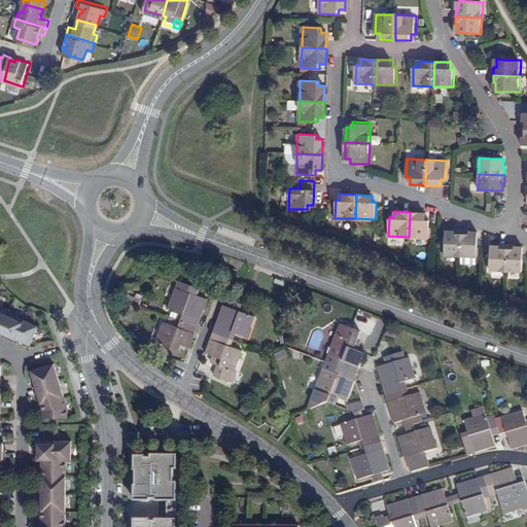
[(409,237),(428,238),(429,219),(425,219),(426,215),(426,213),(410,212),(409,237)]
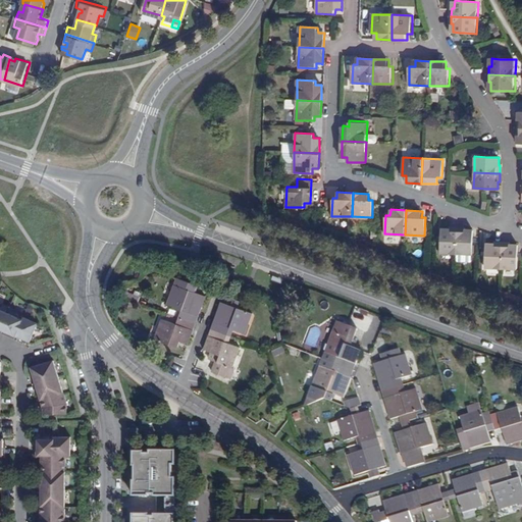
[(440,252),(457,252),(458,225),(450,225),(450,227),(441,227),(441,235),(441,239),(440,252)]
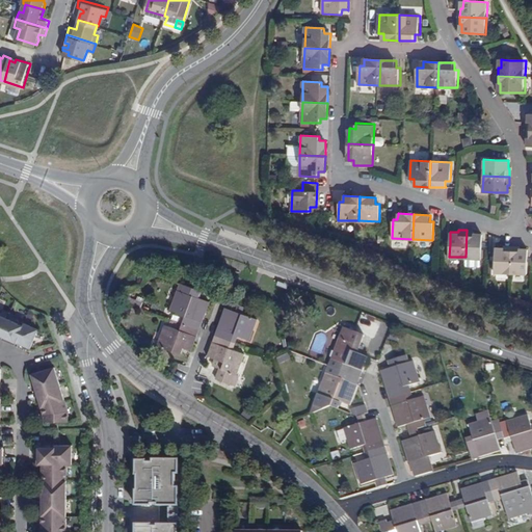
[(466,257),(482,257),(482,245),(482,241),(483,233),(475,233),(474,231),(467,230),(466,257)]
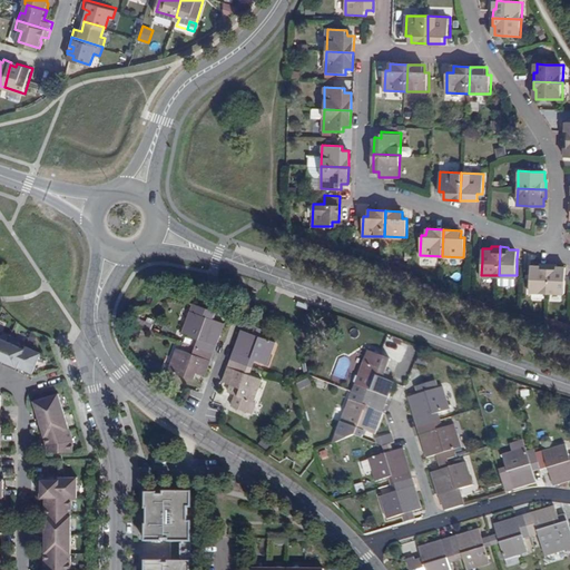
[(530,292),(547,292),(548,264),(539,264),(539,265),(530,265),(530,273),(530,277),(530,292)]
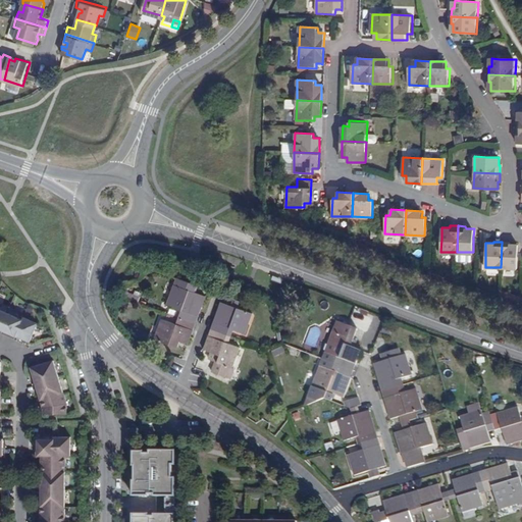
[(501,267),(517,268),(517,256),(517,252),(518,245),(510,244),(510,242),(502,242),(501,267)]
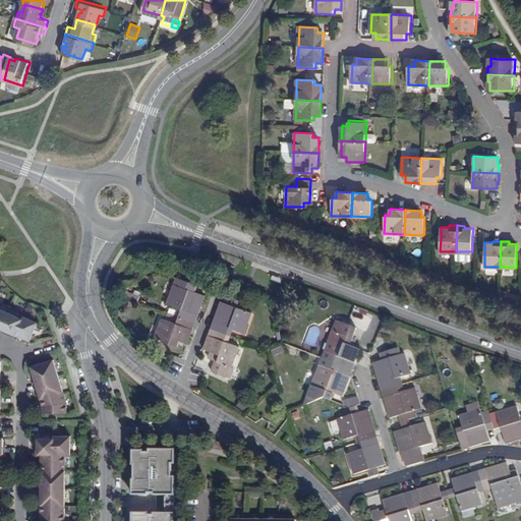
[(206,297),(193,292),(173,285),(166,305),(179,310),(176,316),(194,324),(196,317),(198,317),(206,297)]
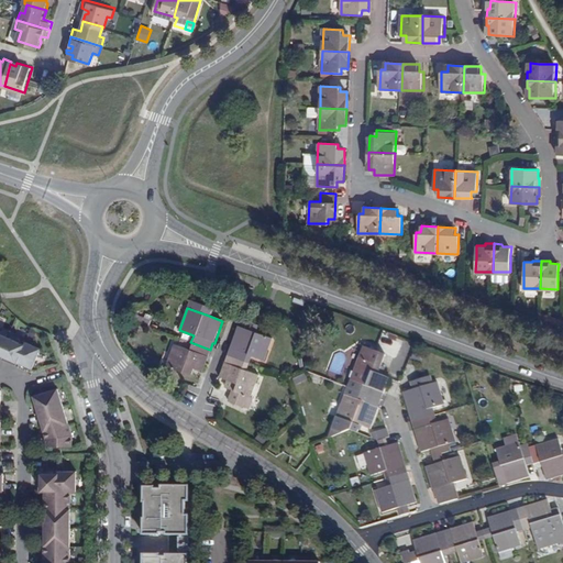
[(229,356),(249,363),(251,356),(264,362),(273,339),(253,332),(238,327),(230,349),(231,350),(229,356)]
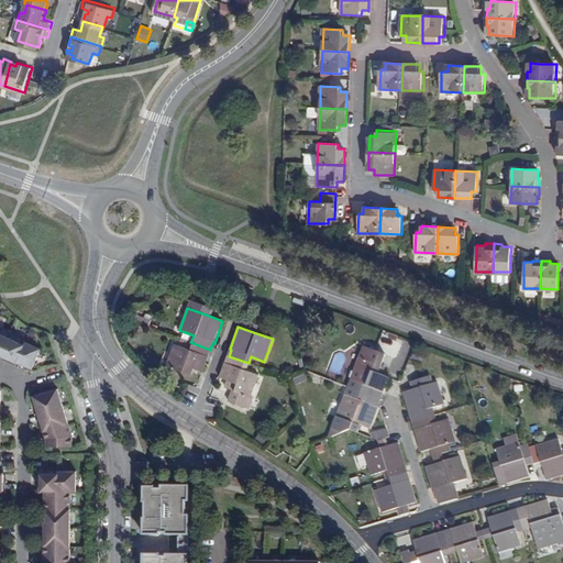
[(9,339),(7,338),(0,351),(0,355),(1,356),(9,339)]
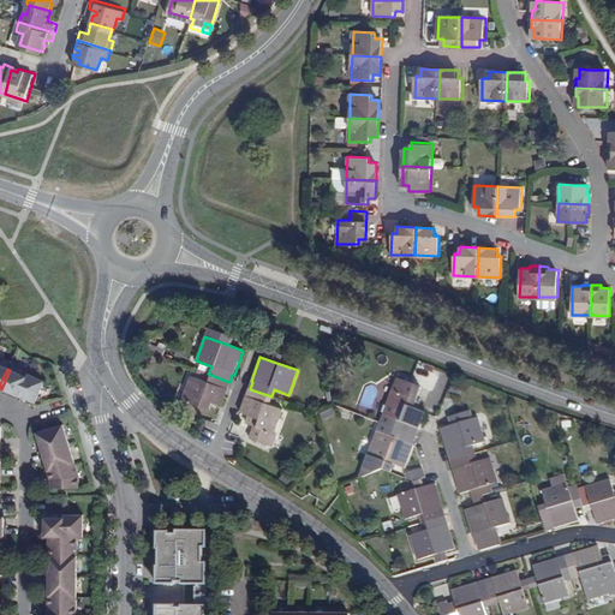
[(27,377),(10,370),(1,389),(19,396),(35,404),(45,382),(28,375),(27,377)]
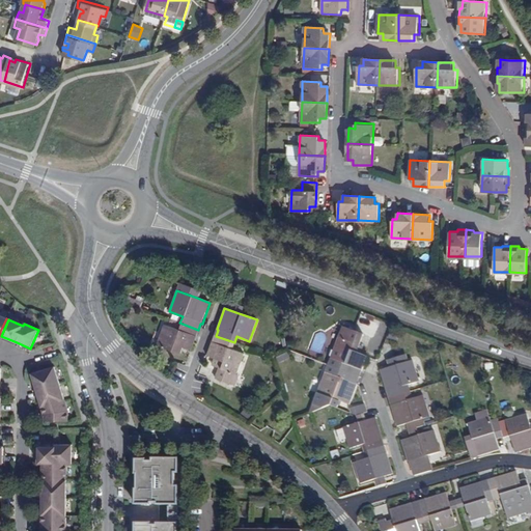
[(196,336),(198,330),(179,323),(177,330),(165,325),(157,345),(178,354),(180,346),(192,351),(197,337),(196,336)]
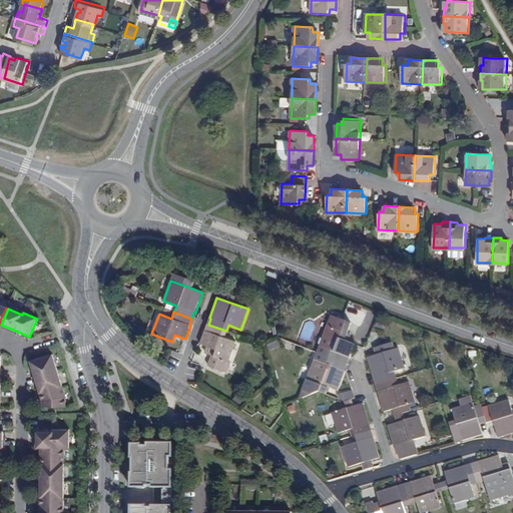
[(349,358),(350,359),(355,345),(347,342),(350,335),(347,334),(351,323),(331,316),(317,354),(329,358),(346,365),(349,358)]
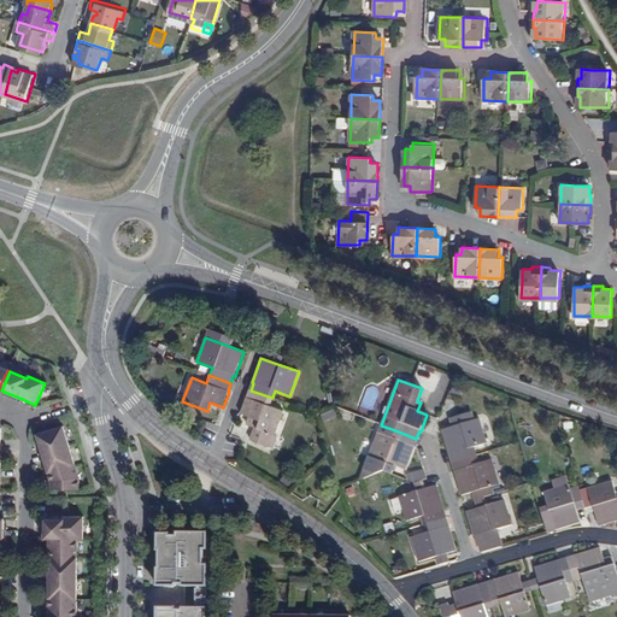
[(19,398),(1,391),(0,393),(18,401),(19,398)]
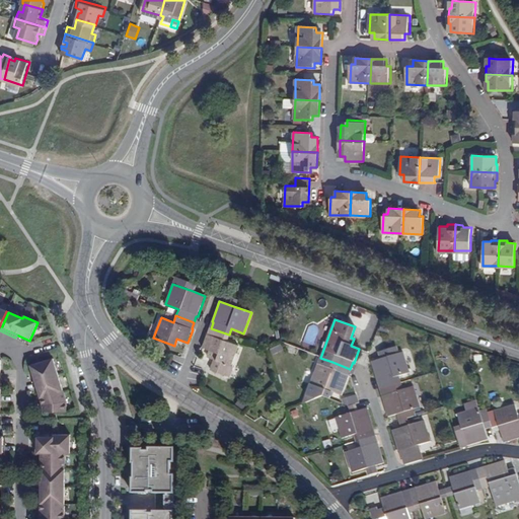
[(226,342),(229,335),(211,328),(209,335),(207,335),(202,349),(209,351),(213,353),(211,359),(214,360),(231,367),(238,347),(226,342)]
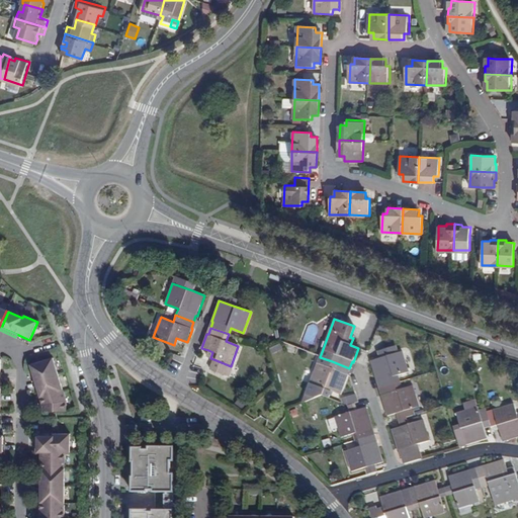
[(269,347),(272,354),(283,349),(280,342),(269,347)]
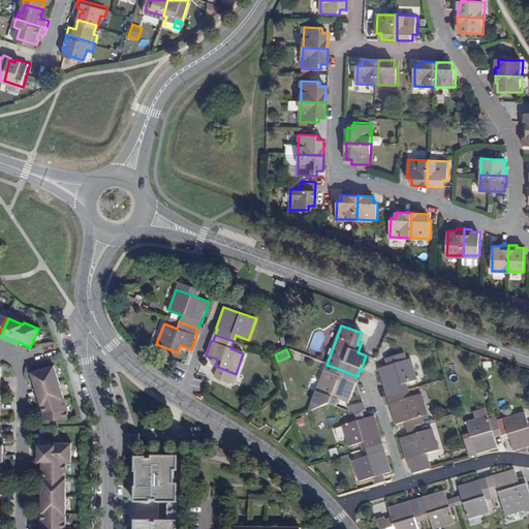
[(387,366),(406,361),(404,352),(385,359),(387,366)]
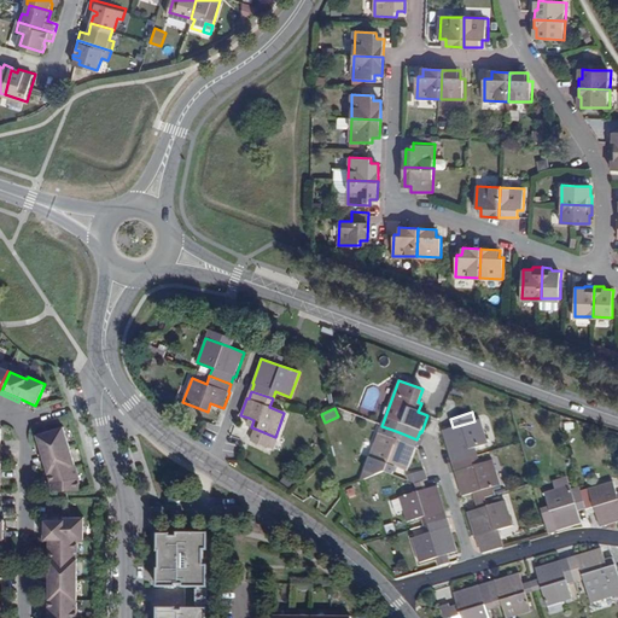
[(472,449),(488,444),(479,420),(474,421),(453,427),(442,431),(449,456),(450,455),(453,464),(474,456),(472,449)]
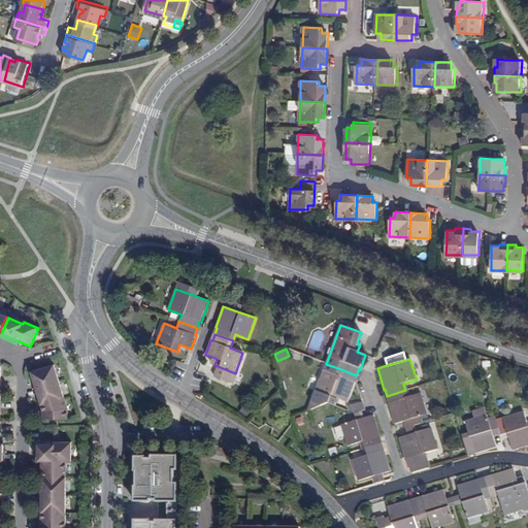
[(338,400),(347,403),(355,383),(354,382),(356,375),(338,368),(326,364),(310,402),(321,407),(328,404),(335,406),(338,400)]
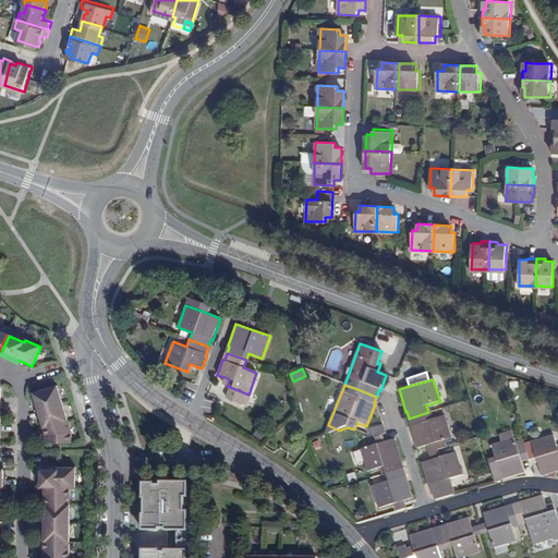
[(72,432),(69,421),(58,386),(33,392),(38,411),(44,428),(46,436),(46,443),(72,443),(72,432)]
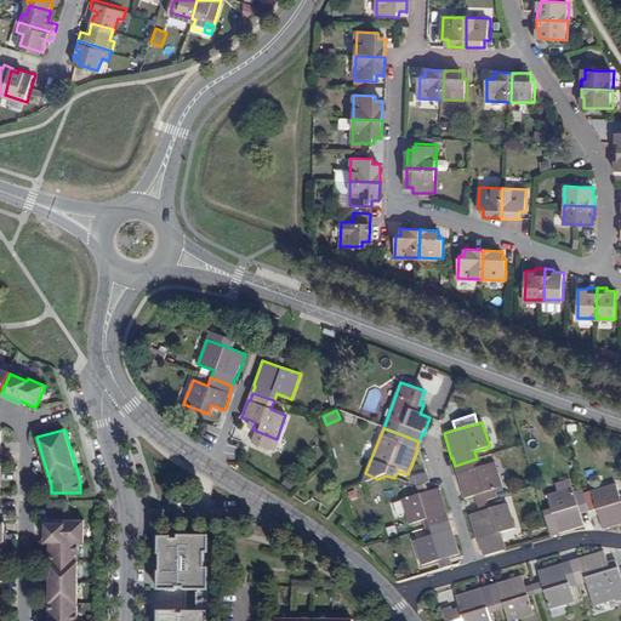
[(278,439),(277,439),(256,431),(251,444),(274,451),(278,439)]
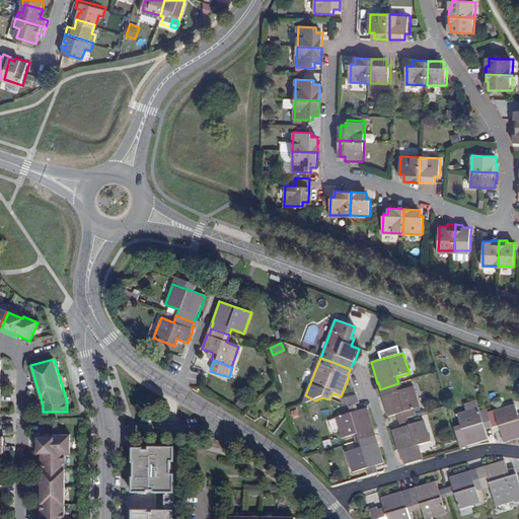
[(413,410),(420,408),(414,387),(400,390),(398,383),(380,389),(382,396),(381,396),(387,417),(397,414),(400,413),(402,420),(406,419),(406,417),(414,414),(413,410)]
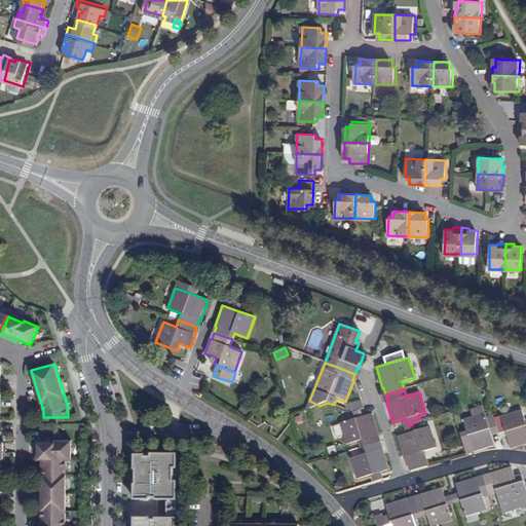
[(361,400),(346,403),(348,411),(363,408),(361,400)]
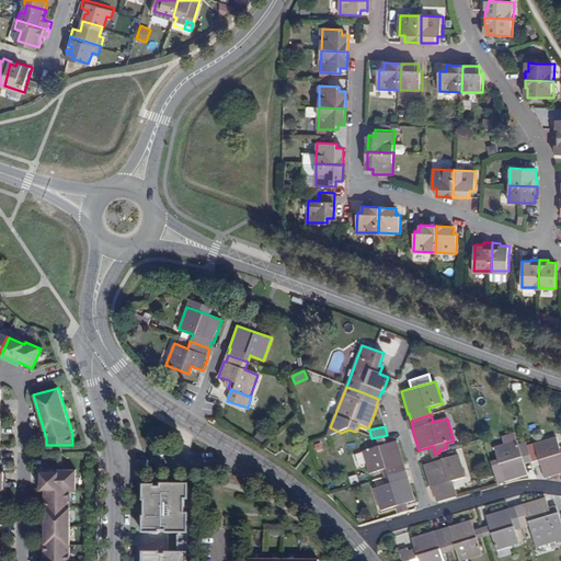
[(341,433),(330,427),(329,437),(341,433)]
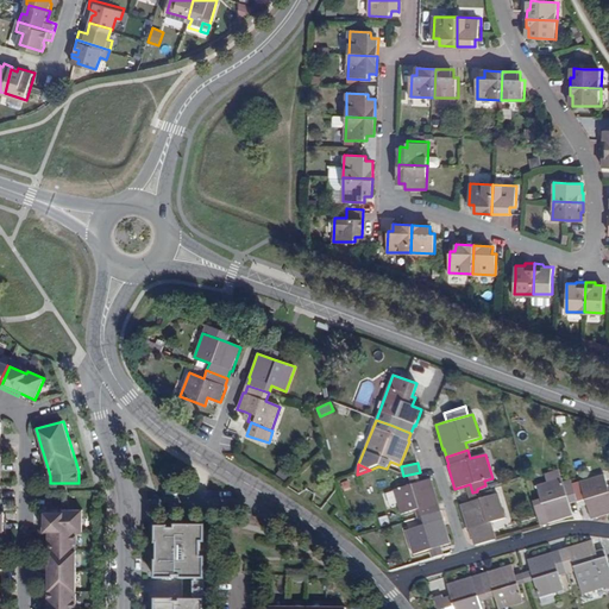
[(419,519),(439,512),(437,504),(438,504),(431,479),(420,483),(418,475),(408,477),(410,485),(394,490),(401,515),(416,512),(419,519)]
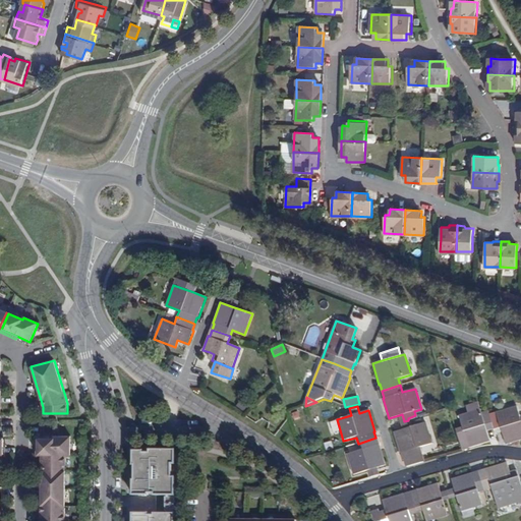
[(520,418),(520,419),(517,407),(497,413),(497,414),(489,415),(491,423),(494,430),(501,428),(502,433),(506,445),(520,440),(520,418)]
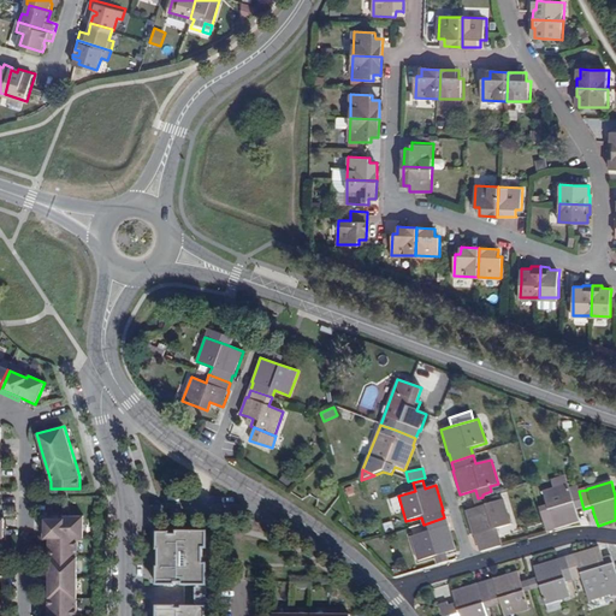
[(579,522),(575,510),(573,503),(581,501),(579,491),(575,483),(543,492),(548,507),(539,509),(545,531),(554,528),(555,529),(579,522)]
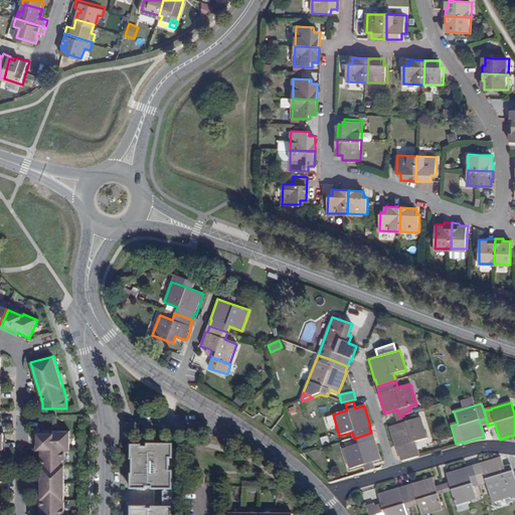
[(399,454),(416,449),(414,443),(426,439),(420,418),(405,422),(403,415),(399,416),(397,416),(399,424),(389,427),(395,449),(396,448),(398,454),(399,454)]
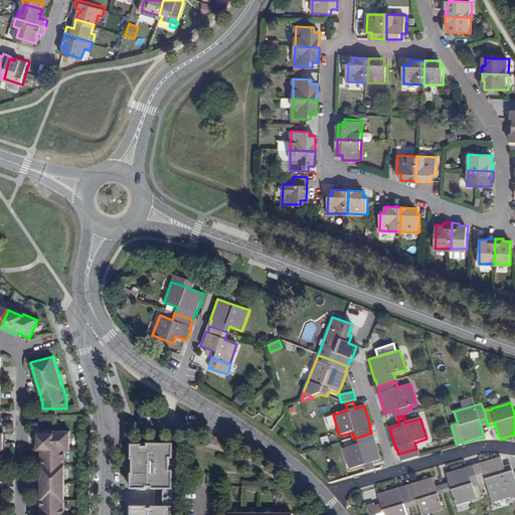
[(64,514),(64,500),(64,483),(65,466),(65,450),(70,450),(70,432),(53,432),(53,434),(38,434),(38,450),(41,450),(41,466),(41,483),(40,500),(40,514),(64,514)]
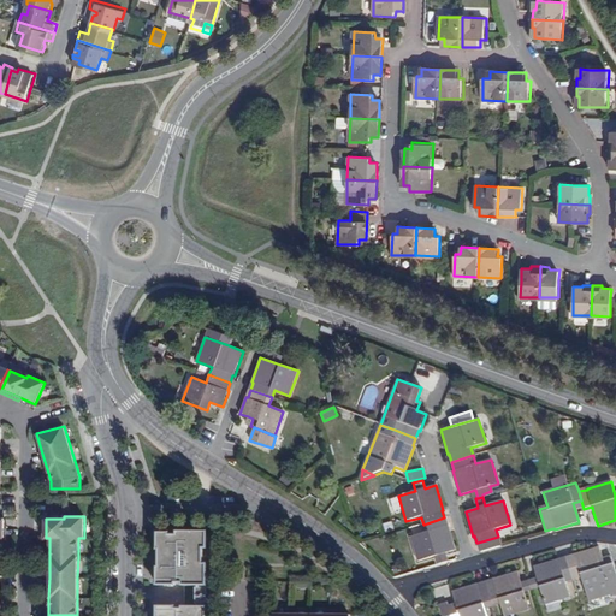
[(443,554),(455,550),(448,526),(446,526),(444,517),(424,525),(425,532),(410,537),(418,561),(434,556),(437,564),(445,563),(443,554)]
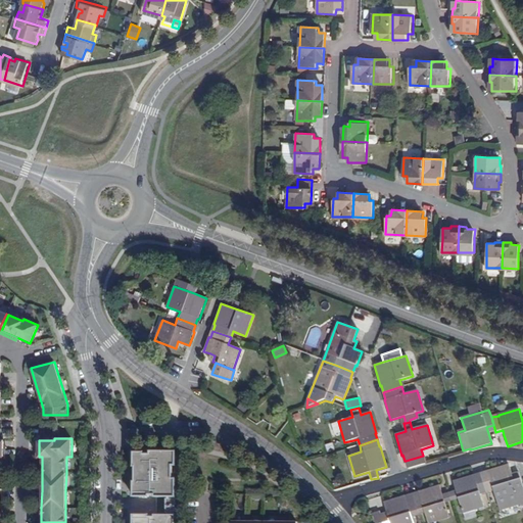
[(175,522),(176,480),(173,480),(173,467),(176,467),(176,453),(150,453),(150,456),(144,456),(144,454),(134,454),(134,468),(136,468),(135,483),(134,483),(134,497),(136,497),(136,495),(155,496),(155,498),(169,498),(169,501),(167,501),(167,515),(169,515),(169,517),(155,517),(155,519),(149,519),(149,517),(134,517),(133,522),(175,522)]
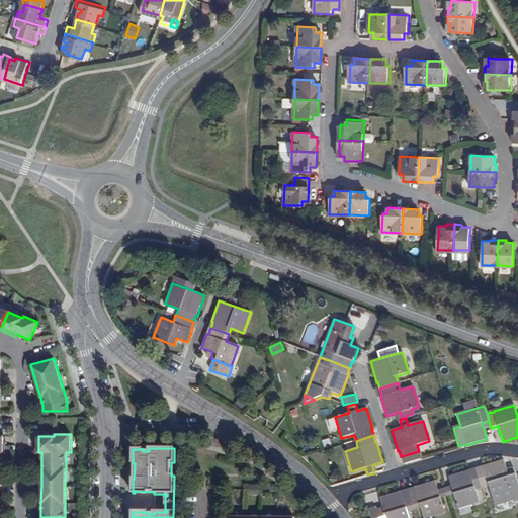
[(402,456),(405,463),(421,458),(419,451),(402,456)]
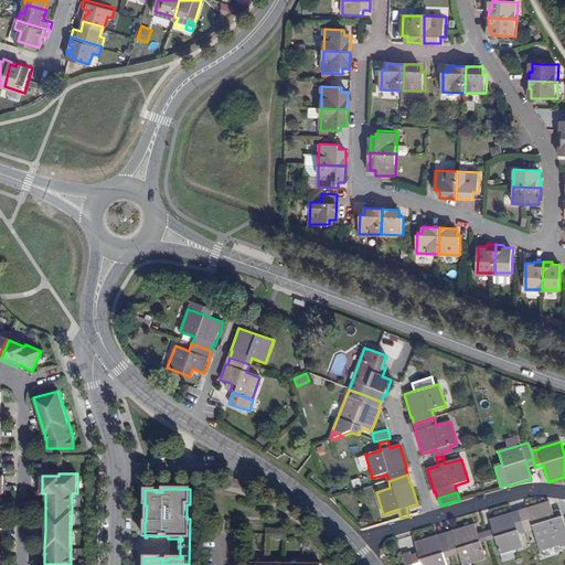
[(564,525),(563,518),(555,520),(554,515),(553,512),(550,501),(526,509),(526,510),(520,512),(525,531),(533,529),(537,543),(564,534),(564,525)]
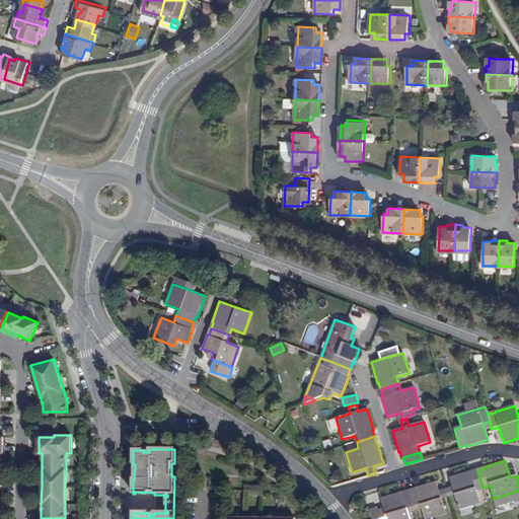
[(459,509),(480,503),(476,490),(483,488),(477,470),(471,472),(470,471),(450,477),(452,488),(446,490),(448,497),(454,495),(459,509)]
